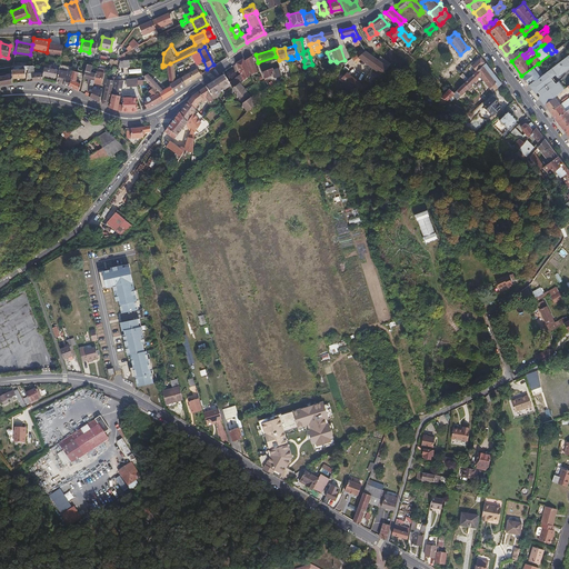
[(87,60),(89,52),(80,50),(79,58),(87,60)]
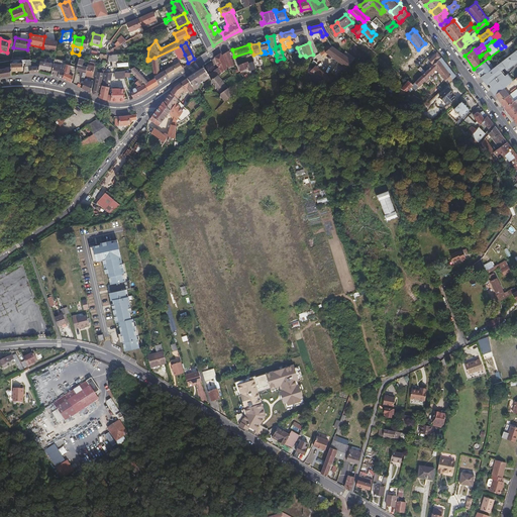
[(185,55),(181,45),(177,47),(181,57),(185,55)]
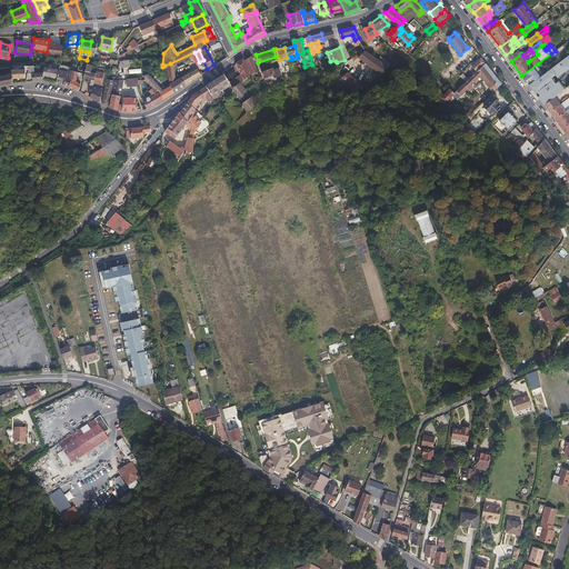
[(511,61),(521,53),(518,50),(513,53),(511,51),(506,55),(511,61)]
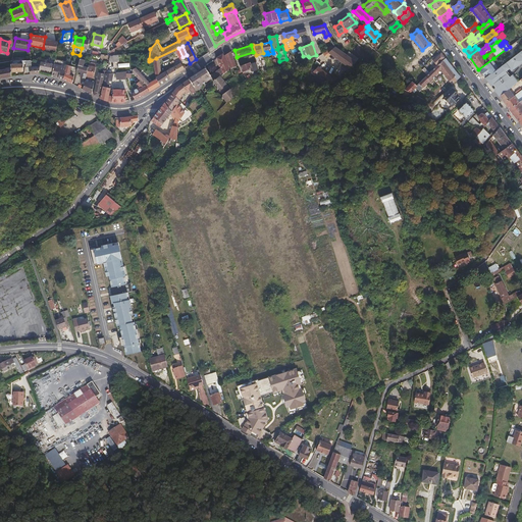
[(347,55),(336,47),(331,50),(329,52),(345,65),(349,68),(356,61),(347,55)]
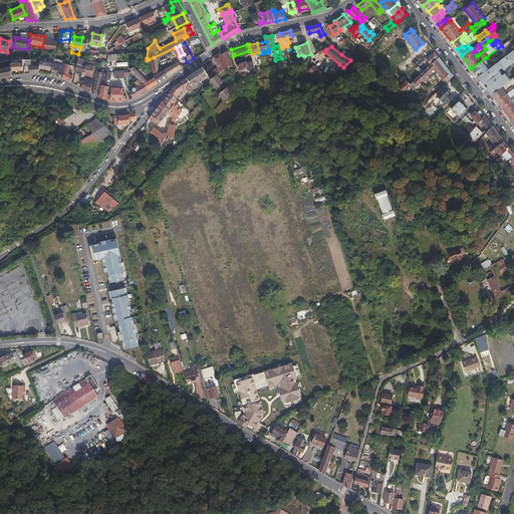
[(487,87),(498,79),(510,69),(513,66),(513,47),(511,50),(513,55),(513,57),(496,71),(498,73),(492,78),(491,77),(493,75),(491,73),(489,73),(488,73),(485,70),(478,76),(487,87)]
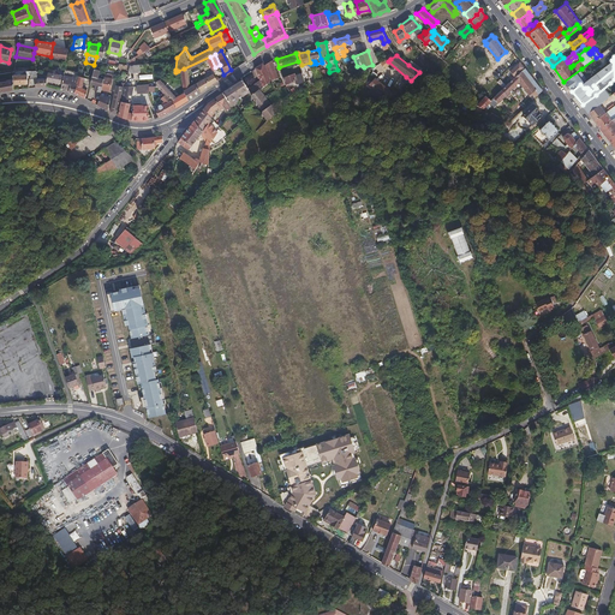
[(278,77),(272,59),(264,64),(270,79),(278,77)]
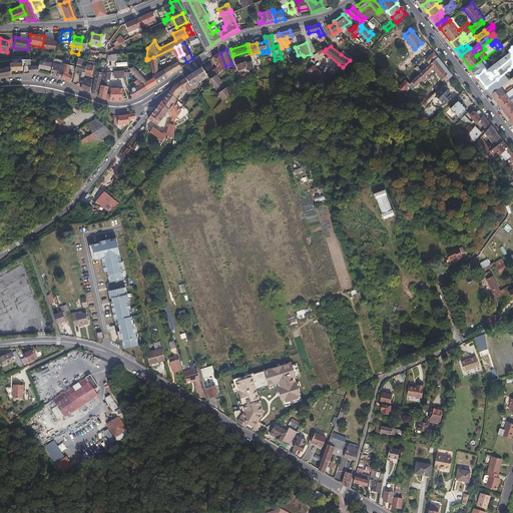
[(353,57),(343,50),(341,54),(350,60),(353,57)]
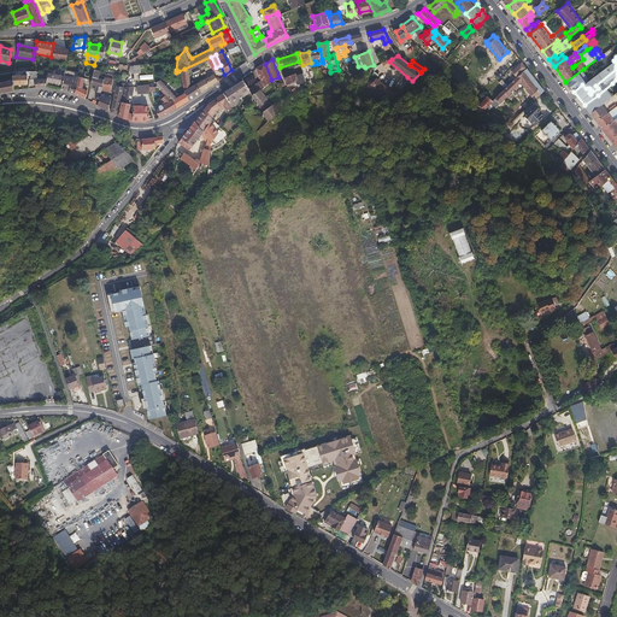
[(513,81),(527,69),(522,62),(512,71),(516,75),(512,78),(513,81)]
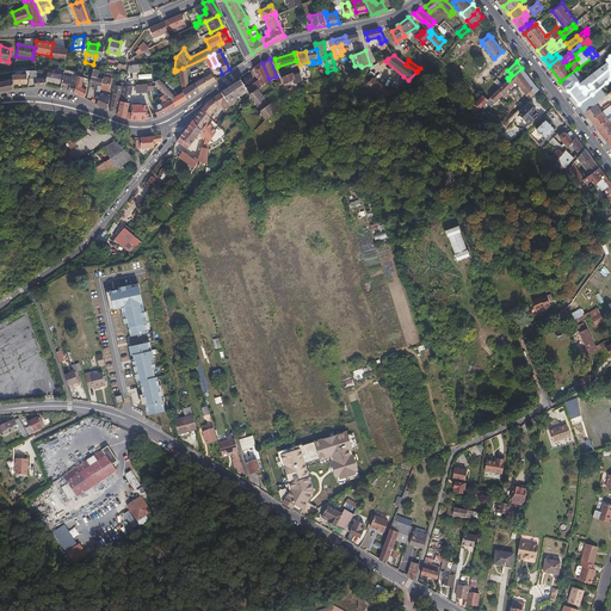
[(267,80),(260,65),(259,62),(252,67),(258,80),(260,85),(267,80)]
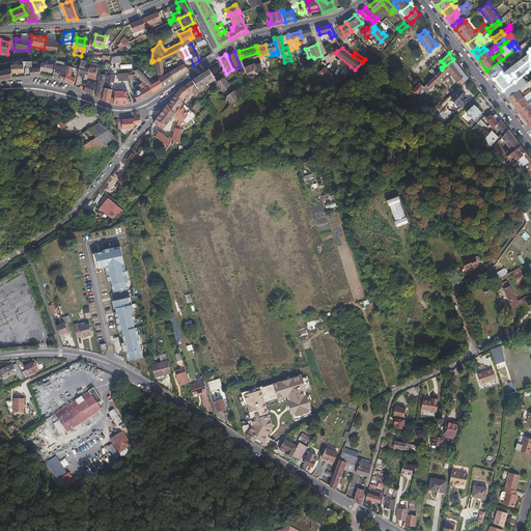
[(88,67),(84,66),(85,59),(81,58),(78,72),(83,74),(82,78),(85,79),(86,77),(88,67)]
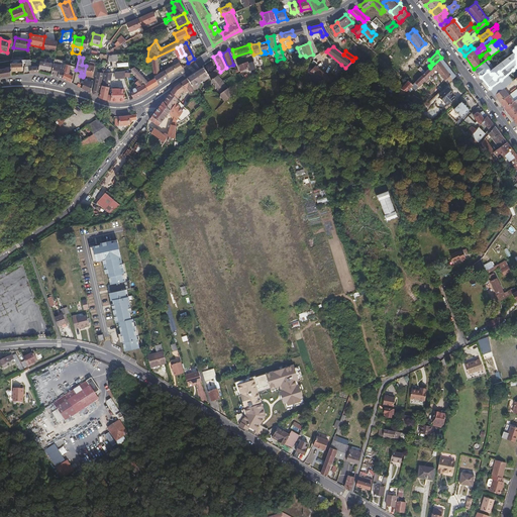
[(161,71),(154,58),(149,60),(151,64),(152,69),(153,72),(154,76),(161,71)]
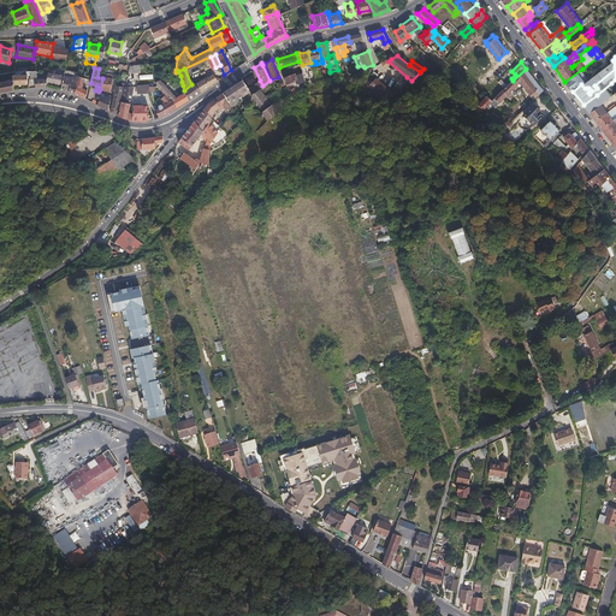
[(543,90),(526,69),(513,81),(491,100),(487,96),(479,106),(485,110),(491,102),(496,106),(520,83),(531,95),(537,90),(539,94),(543,90)]
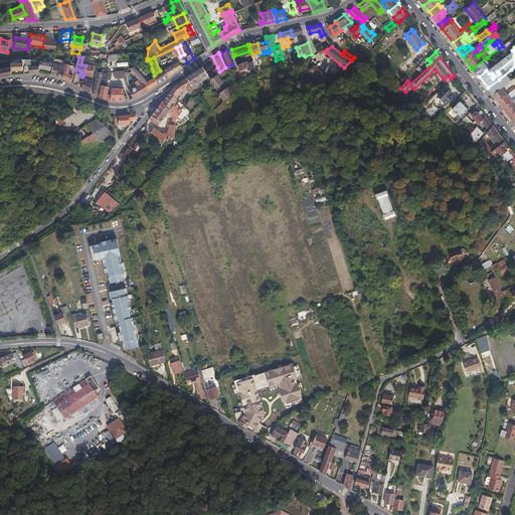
[(486,70),(492,65),(487,57),(472,68),(479,76),(486,70)]
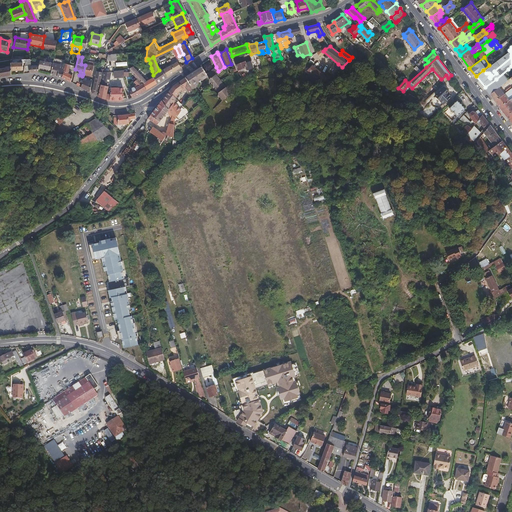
[(50,69),(51,63),(46,61),(39,60),(38,65),(38,67),(50,69)]
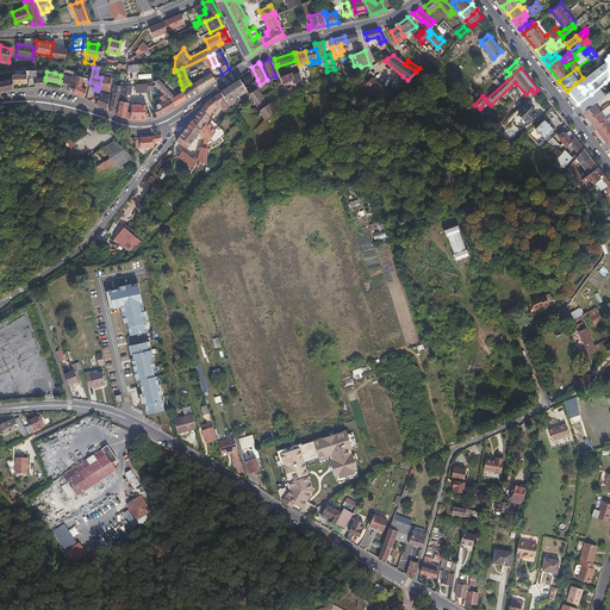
[(74,85),(78,72),(75,72),(75,74),(74,74),(73,80),(70,80),(70,82),(69,82),(68,91),(73,92),(74,85)]
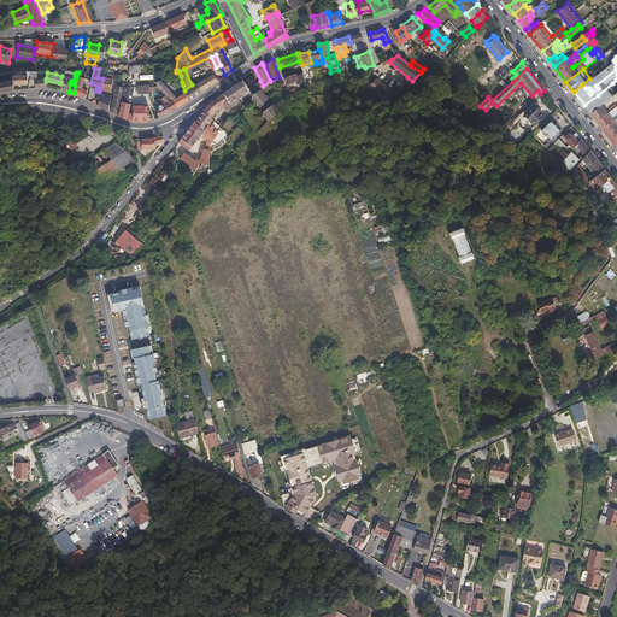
[(27,83),(27,74),(13,75),(12,80),(12,84),(27,83)]
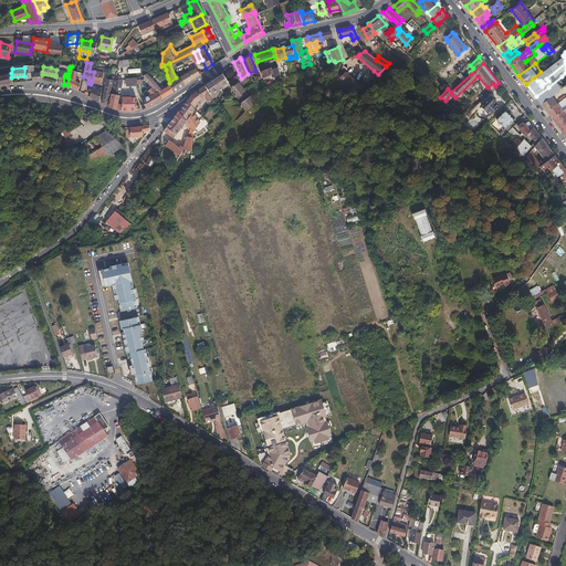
[(184,84),(198,74),(196,69),(192,71),(191,69),(187,72),(186,70),(184,72),(185,73),(179,76),(184,84)]
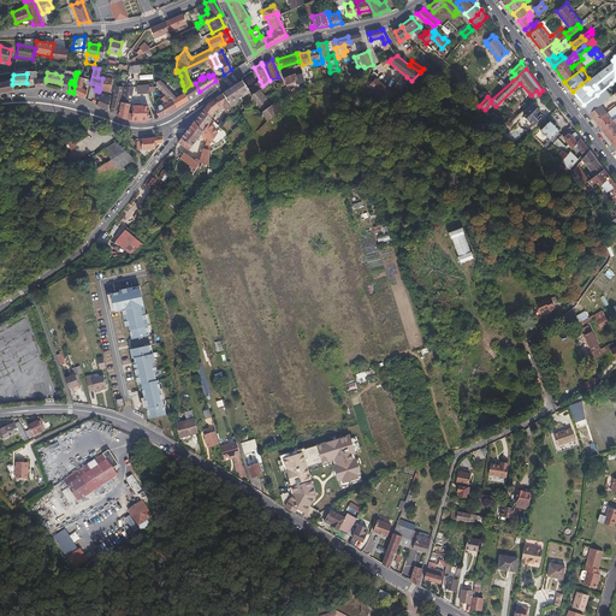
[(108,90),(112,77),(102,76),(102,78),(100,89),(108,90)]
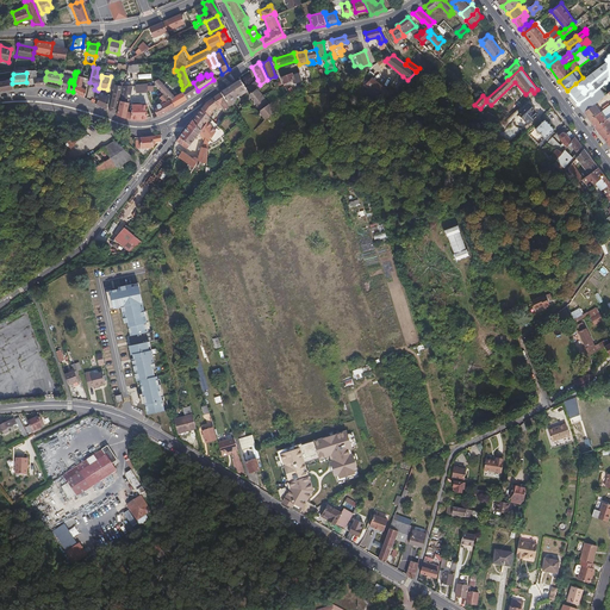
[(383,103),(403,85),(399,80),(387,89),(372,78),(367,82),(371,87),(377,92),(374,94),(383,103)]
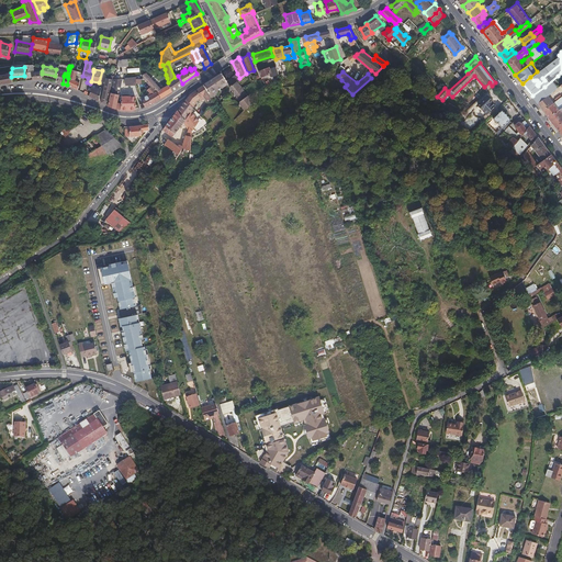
[(11,77),(11,72),(0,75),(0,82),(12,81),(11,77)]
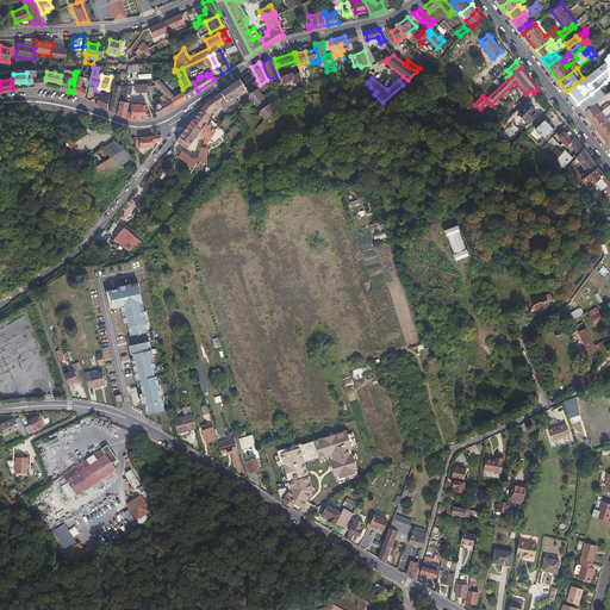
[(230,98),(246,88),(240,79),(219,91),(225,99),(231,107),(234,112),(238,111),(230,98)]
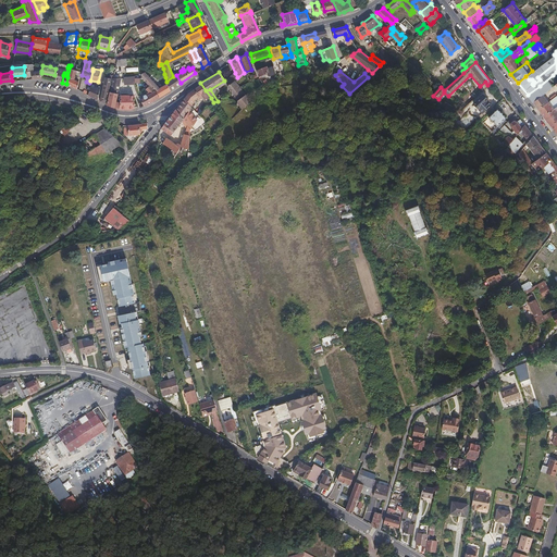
[(170,89),(166,82),(159,85),(156,82),(155,82),(143,73),(139,74),(140,77),(147,84),(150,87),(157,94),(158,97),(170,89)]
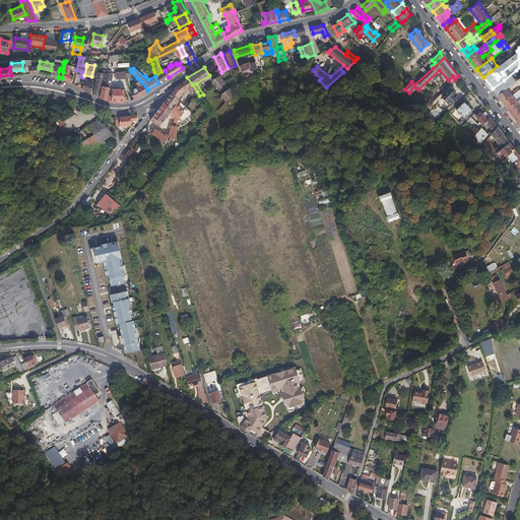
[(158,83),(169,77),(165,70),(161,71),(155,76),(158,83)]
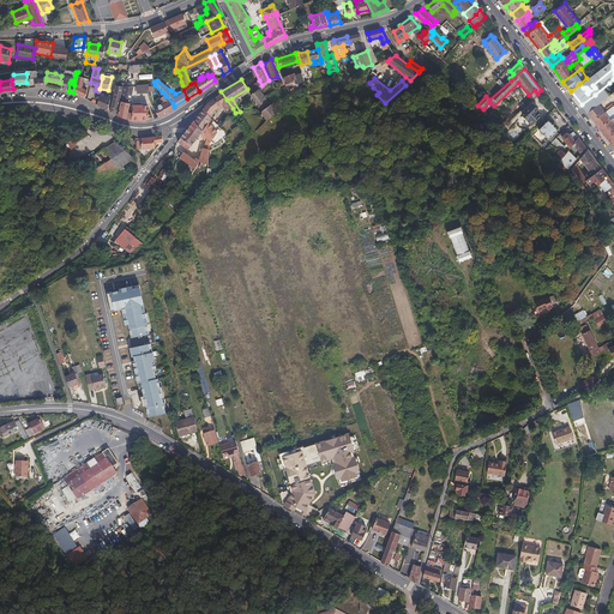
[(613,92),(613,91),(613,88),(609,83),(595,95),(601,102),(613,92)]
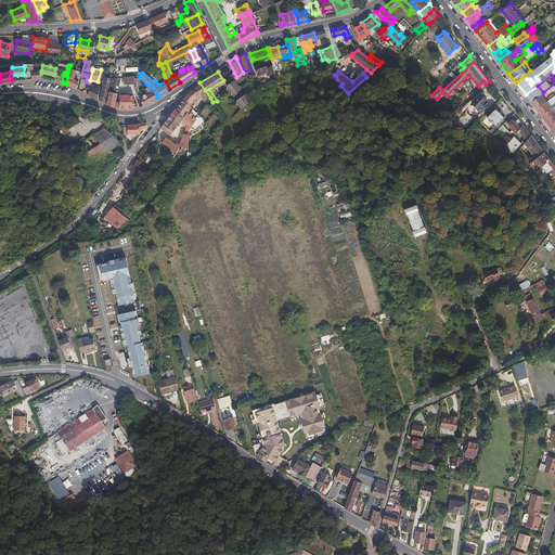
[(104,102),(110,78),(104,76),(99,100),(104,102)]
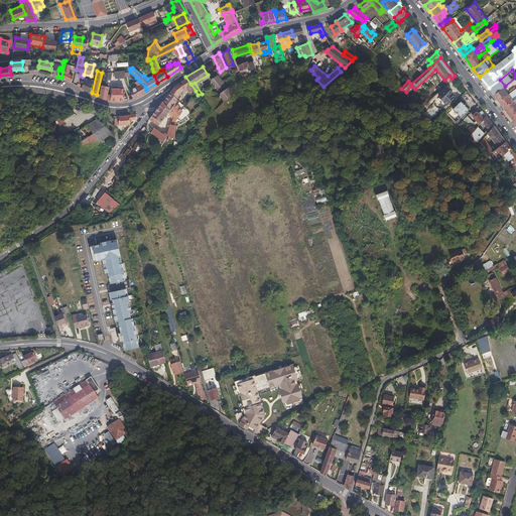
[(71,82),(73,75),(69,73),(62,72),(61,78),(71,82)]
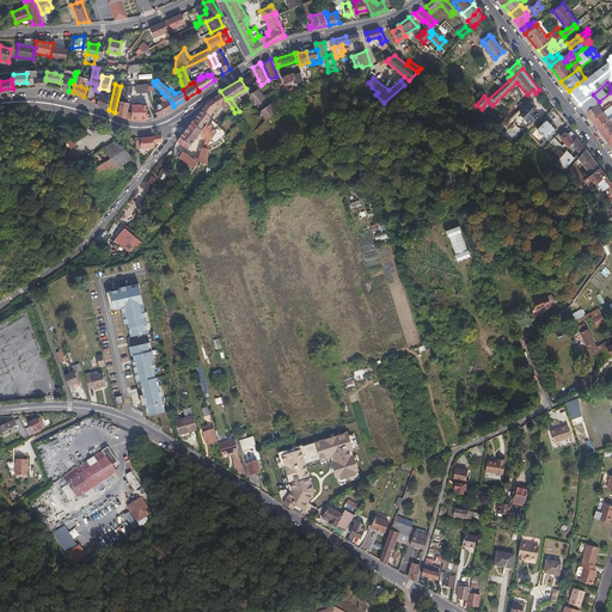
[(146,117),(146,104),(132,105),(130,112),(127,111),(132,85),(123,86),(117,114),(132,120),(144,118),(146,117)]
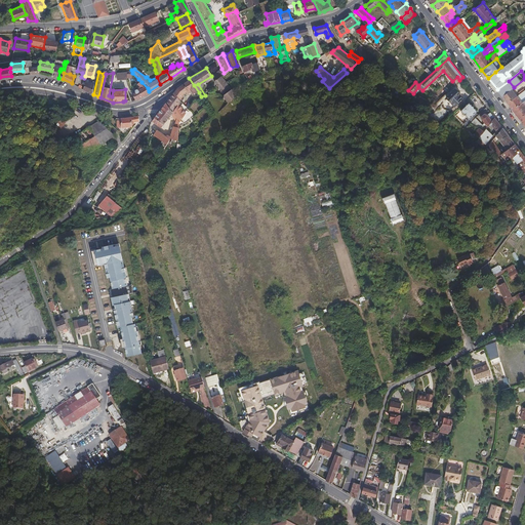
[(232,88),(226,81),(220,76),(223,75),(221,74),(218,77),(214,80),(224,94),(232,88)]
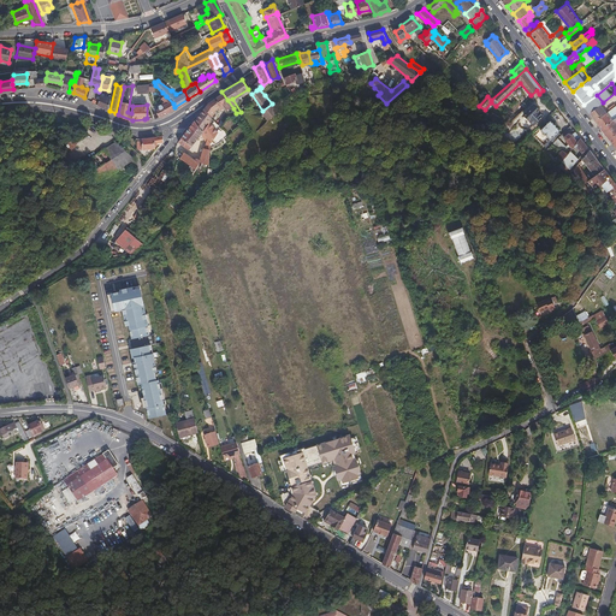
[(214,129),(209,122),(212,118),(211,117),(214,111),(213,111),(227,100),(221,92),(208,101),(194,120),(201,131),(203,129),(211,140),(218,128),(214,129)]
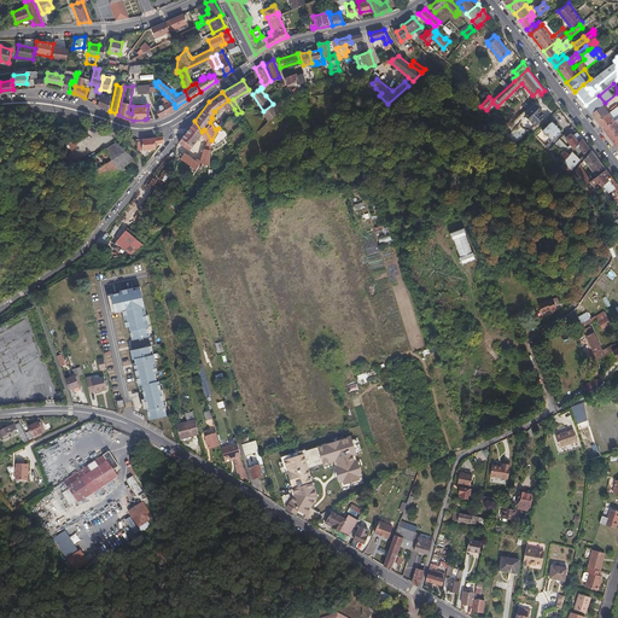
[(175,108),(174,104),(167,97),(163,93),(162,94),(163,95),(161,98),(163,101),(159,105),(157,103),(155,105),(153,108),(157,116),(164,115),(175,108)]
